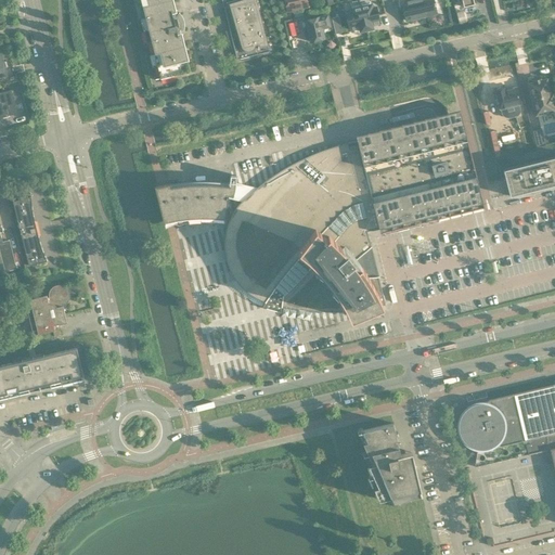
[(140,0),(160,79),(190,72),(180,29),(183,30),(184,30),(183,29),(183,27),(183,24),(182,18),(180,16),(179,14),(180,13),(179,13),(176,16),(171,0),(140,0)]
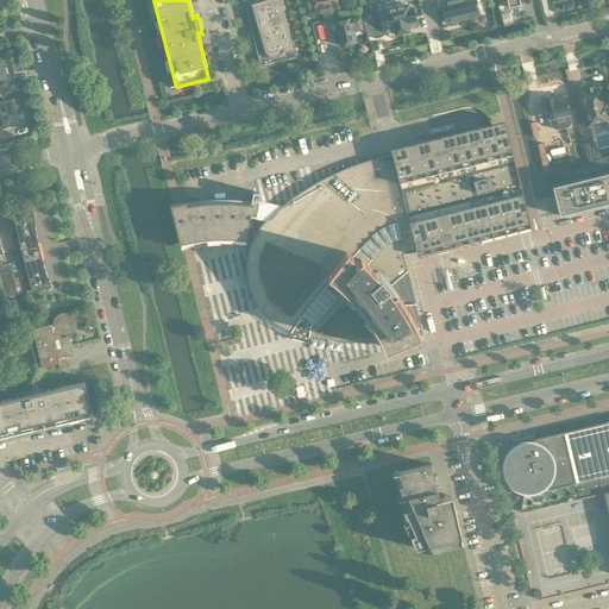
[(281,0),(243,0),(253,41),(251,42),(257,60),(258,61),(258,62),(259,63),(261,64),(262,64),(263,66),(264,66),(265,66),(267,66),(268,66),(269,66),(270,66),(270,64),(271,64),(272,63),(274,63),(274,62),(275,61),(276,62),(295,57),(281,0)]
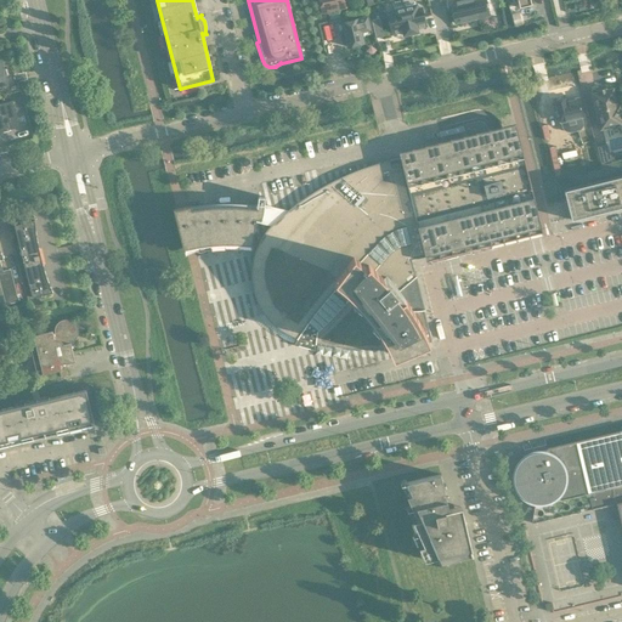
[(318,0),(322,13),(345,7),(343,0),(318,0)]
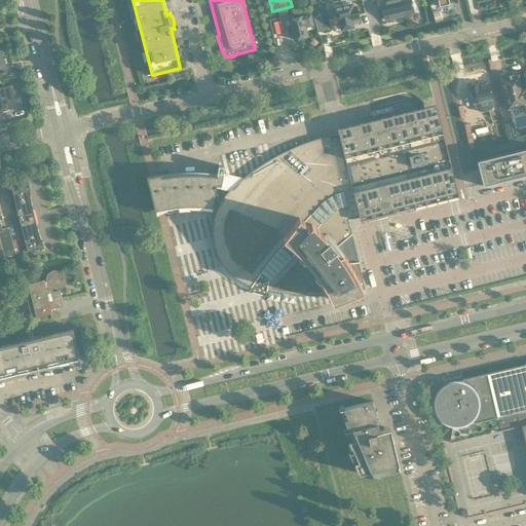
[(327,3),(324,4),(327,14),(329,13),(333,29),(340,27),(341,30),(347,29),(342,6),(341,6),(340,0),(332,2),(327,3)]
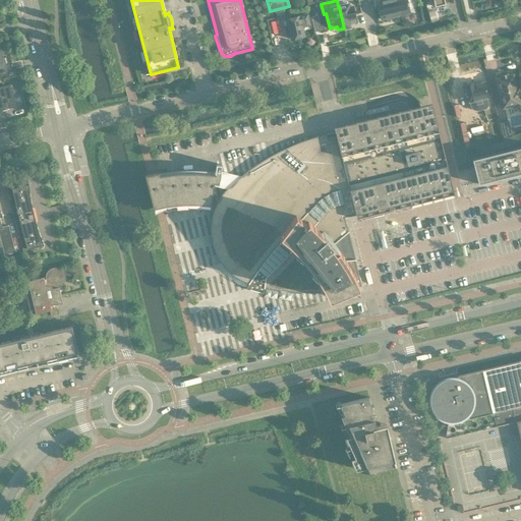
[(347,0),(336,0),(337,0),(338,6),(339,6),(344,29),(350,26),(349,23),(357,21),(353,6),(349,7),(347,0)]
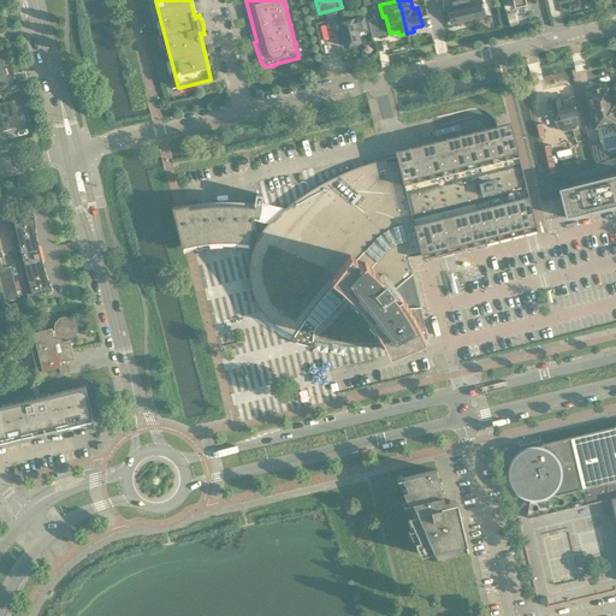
[(442,0),(445,13),(449,13),(451,23),(484,16),(483,11),(483,9),(480,0),(472,0),(471,0),(442,0)]
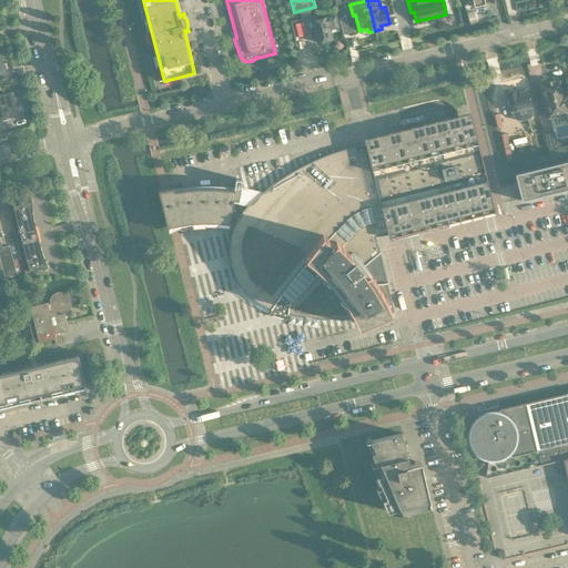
[(334,16),(312,21),(317,43),(332,39),(330,29),(337,28),(334,16)]
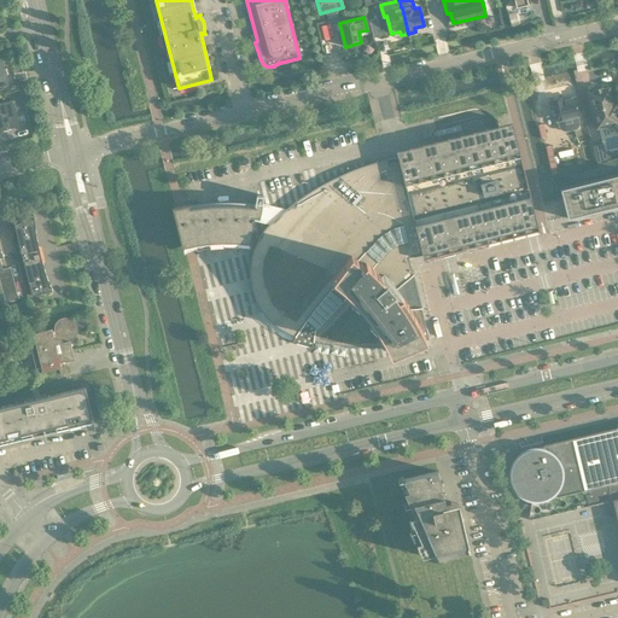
[(410,59),(408,45),(402,46),(401,40),(388,42),(389,47),(394,46),(397,62),(410,59)]
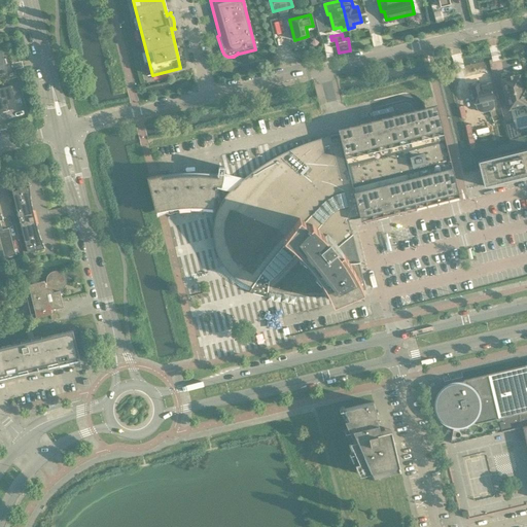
[(526,102),(526,99),(524,89),(522,89),(519,75),(514,76),(513,75),(512,75),(513,77),(508,78),(507,76),(506,76),(506,78),(501,79),(508,109),(526,105),(526,103),(526,102)]
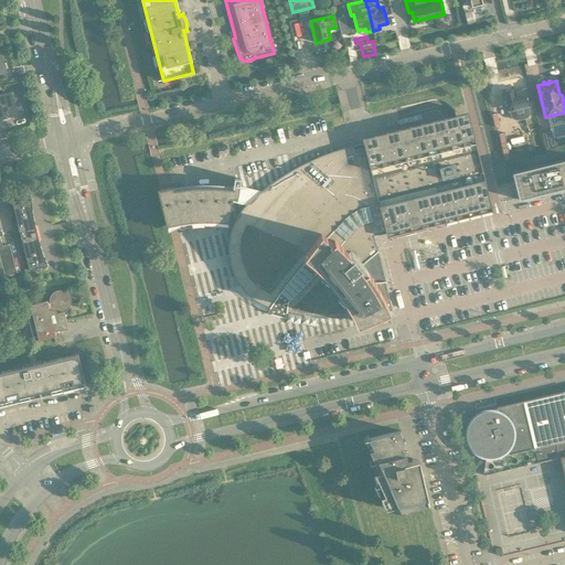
[(505,92),(504,93),(507,100),(504,103),(505,106),(508,107),(509,112),(510,110),(511,115),(512,118),(514,119),(516,120),(519,120),(524,118),(526,117),(529,116),(530,114),(529,110),(528,106),(529,106),(524,89),(514,92),(513,89),(512,91),(510,88),(507,89),(505,92)]
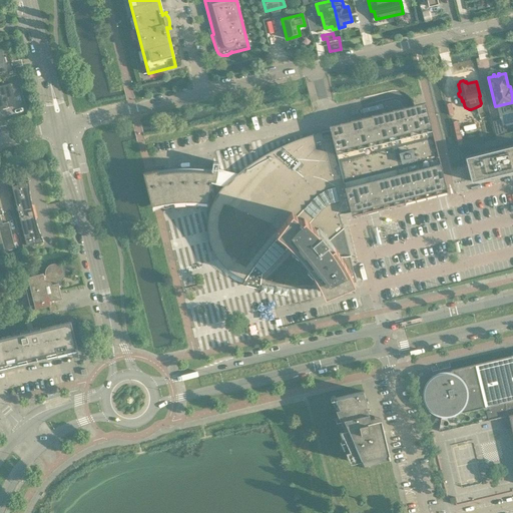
[(0,86),(0,107),(14,104),(12,95),(15,89),(10,86),(9,84),(0,86)]
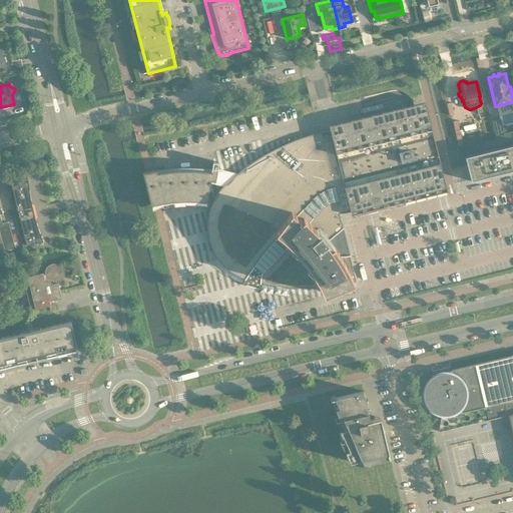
[(340,214),(351,211),(352,215),(438,193),(441,193),(447,191),(439,159),(425,102),(413,104),(413,105),(403,107),(392,110),(382,112),(382,113),(371,115),(361,117),(361,118),(350,120),(340,123),(329,125),(330,130),(324,131),(318,133),(311,135),(304,137),(299,139),(289,143),(286,144),(281,146),(277,148),(271,151),(268,153),(263,156),(258,159),(252,162),(245,167),(240,171),(235,175),(224,184),(222,187),(221,188),(219,191),(217,193),(215,196),(214,197),(213,200),(212,201),(211,204),(210,206),(209,208),(208,210),(208,212),(207,215),(207,218),(207,221),(206,223),(206,226),(206,228),(207,231),(207,234),(207,235),(208,237),(208,239),(209,242),(210,245),(211,247),(212,249),(212,251),(213,253),(215,255),(216,259),(218,261),(220,263),(223,266),(223,267),(226,269),(229,272),(232,274),(235,276),(238,277),(240,278),(242,279),(244,280),(245,280),(246,279),(260,283),(260,284),(267,285),(273,286),(276,287),(283,287),(288,288),(294,288),(299,289),(306,289),(310,289),(315,288),(321,288),(323,291),(324,295),(351,284),(356,282),(350,255),(348,255),(347,255),(345,257),(342,257),(338,246),(335,235),(343,228),(340,214)]
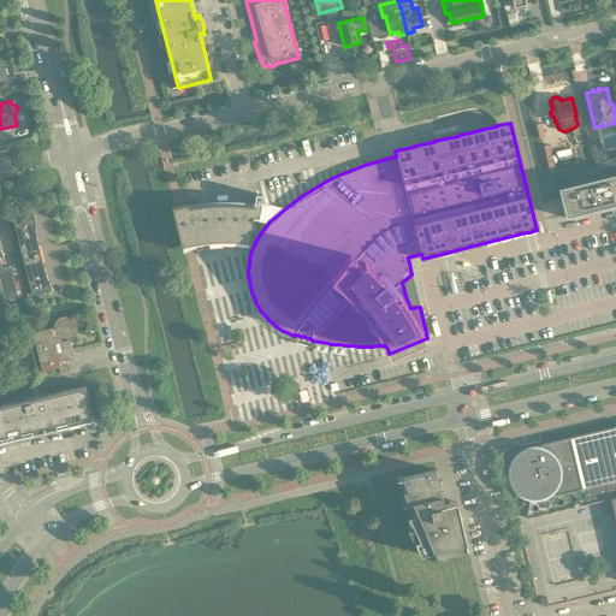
[(594,161),(609,158),(606,149),(603,150),(600,143),(591,146),(594,161)]
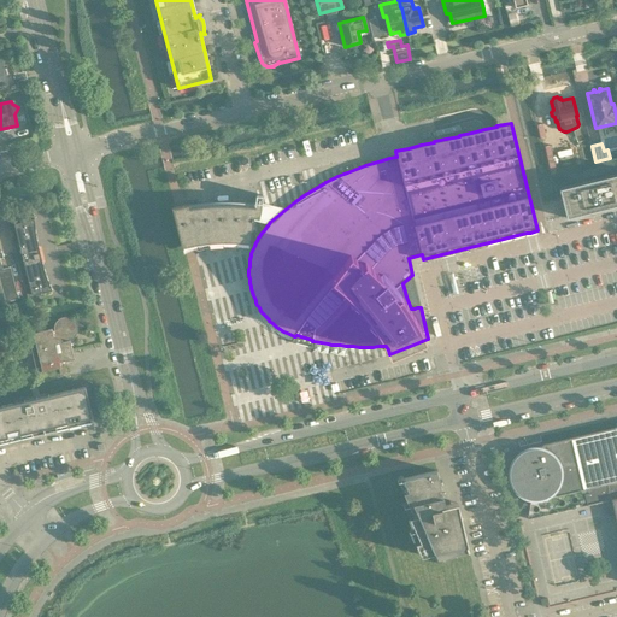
[(581,215),(616,205),(616,174),(559,188),(559,191),(566,218),(581,215)]
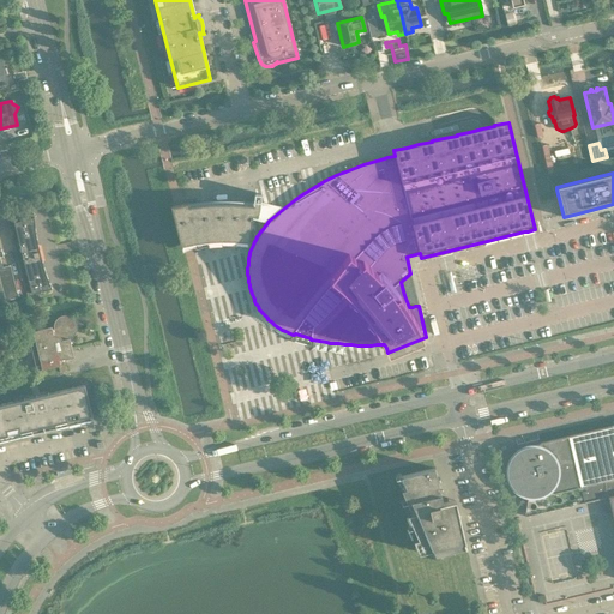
[(250,242),(252,220),(252,217),(269,221),(282,210),(266,206),(260,205),(262,194),(254,194),(253,205),(238,204),(221,203),(204,204),(190,206),(188,203),(178,205),(172,206),(181,246),(187,245),(194,244),(209,241),(222,240),(235,241),(250,242)]
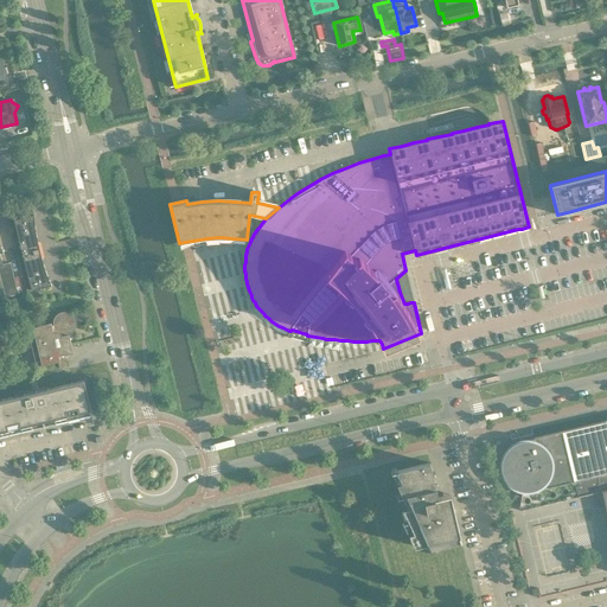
[(32,291),(51,286),(50,282),(49,280),(48,278),(46,274),(45,268),(44,264),(42,259),(39,260),(37,255),(39,254),(38,249),(36,249),(34,244),(38,243),(38,241),(37,237),(36,234),(36,228),(34,222),(34,215),(14,221),(32,291)]
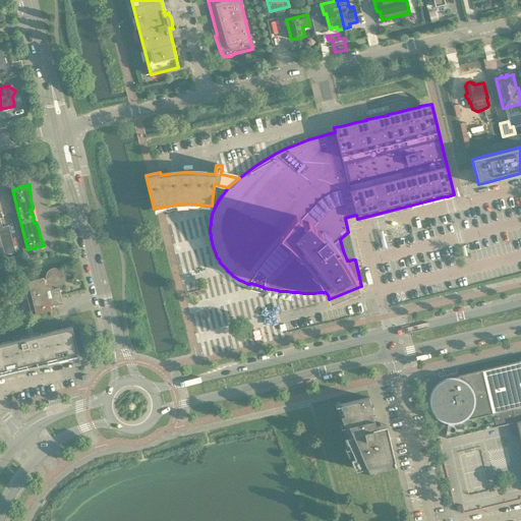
[(2,227),(0,220),(3,219),(1,212),(0,212),(0,236),(4,254),(16,251),(9,225),(2,227)]
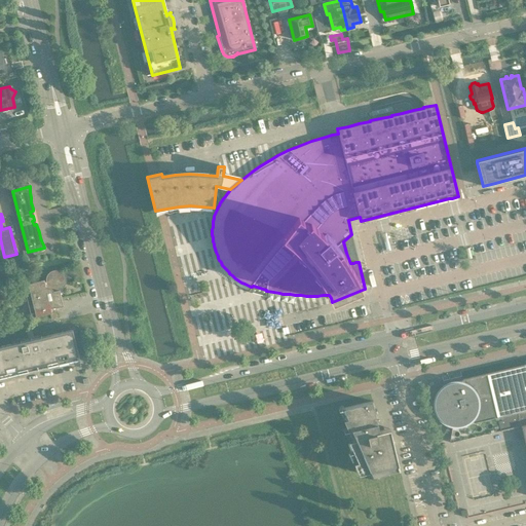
[(64,306),(60,292),(60,290),(58,291),(58,289),(60,288),(61,288),(62,287),(64,283),(65,282),(65,280),(65,279),(65,278),(65,277),(64,275),(64,274),(63,273),(62,273),(61,272),(60,271),(59,271),(57,270),(55,270),(54,270),(52,270),(51,271),(50,272),(49,272),(48,273),(47,274),(47,275),(46,276),(46,277),(46,279),(46,280),(46,282),(44,282),(44,280),(24,285),(25,291),(29,303),(31,312),(30,312),(31,318),(58,312),(57,308),(64,306)]
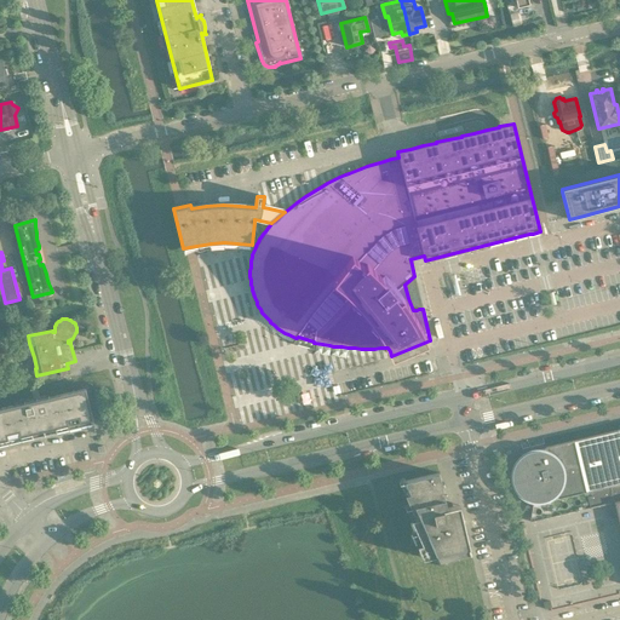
[(0,408),(0,440),(7,440),(7,442),(19,440),(39,431),(49,429),(69,428),(81,425),(81,422),(93,419),(86,394),(86,392),(86,389),(74,391),(73,391),(49,397),(49,401),(27,407),(26,402),(0,408)]
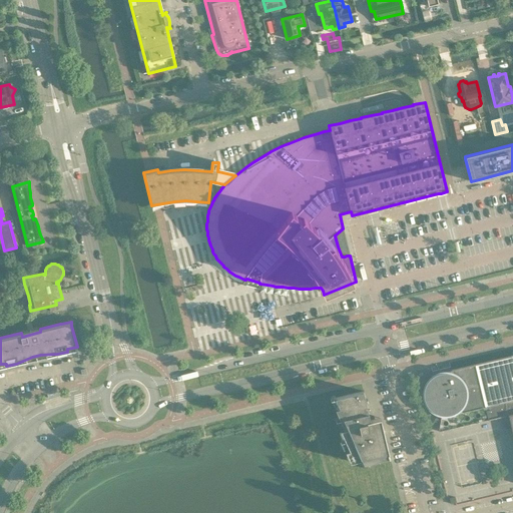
[(512,355),(451,370),(452,374),(451,373),(450,373),(447,373),(445,373),(443,373),(441,373),(439,373),(437,374),(436,374),(436,375),(435,376),(432,378),(431,379),(430,380),(429,381),(428,382),(428,383),(427,385),(426,386),(425,388),(425,390),(424,391),(424,393),(424,394),(424,396),(425,398),(425,399),(425,401),(426,402),(426,403),(427,404),(427,405),(428,407),(429,407),(430,409),(432,410),(433,411),(434,412),(435,413),(438,414),(440,414),(443,415),(446,415),(448,415),(449,414),(481,407),(484,421),(483,421),(483,422),(508,416),(512,434),(512,355)]
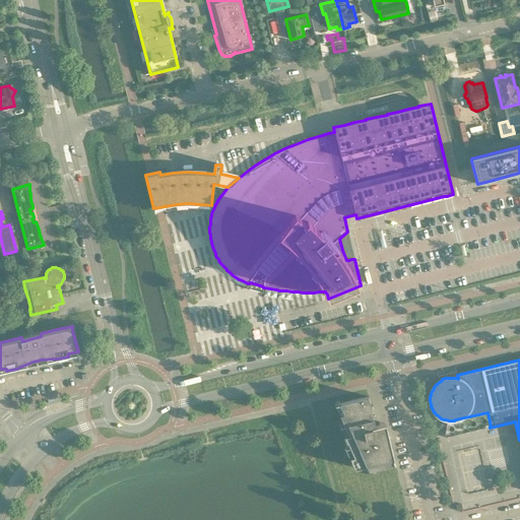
[(375,426),(368,396),(339,403),(343,413),(340,414),(349,435),(345,436),(354,456),(350,457),(355,468),(383,461),(394,459),(385,424),(375,426)]
